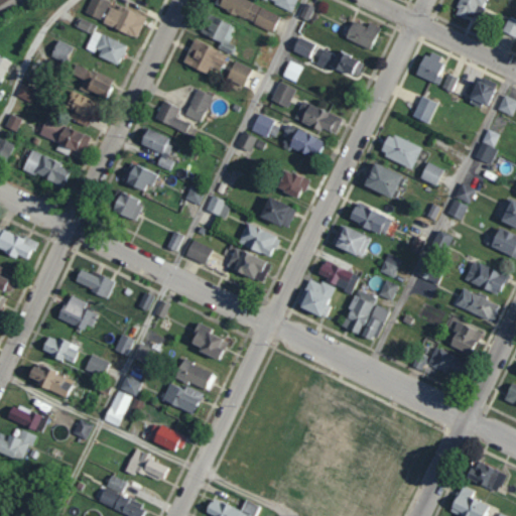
[(101,19),(107,0),(90,0),(85,13),(101,19)]
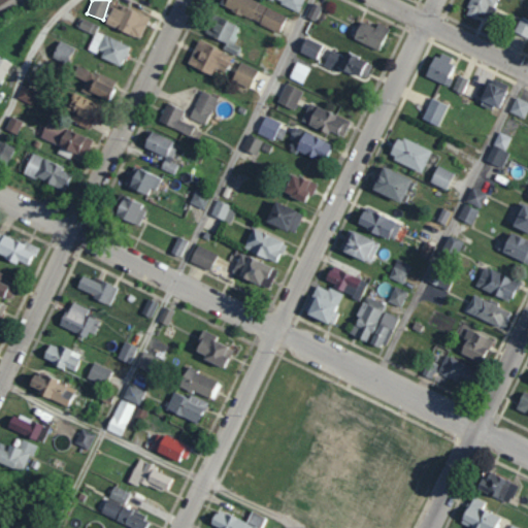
[(279,30),(286,14),(282,4),(299,11),(301,5),(300,0),(220,0),(219,6),(279,30)]
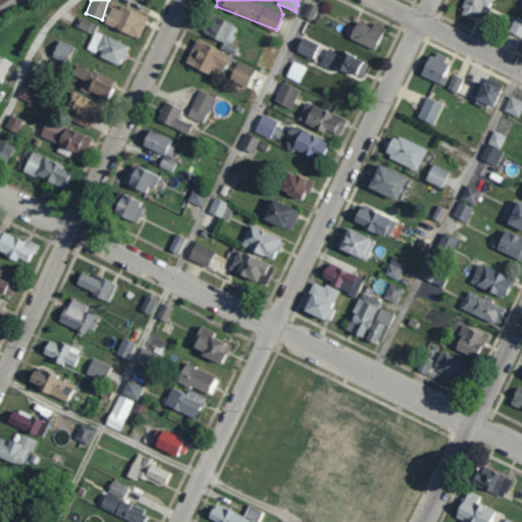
[(110,5),(103,23),(138,38),(147,15),(120,4),(118,8),(110,5)]
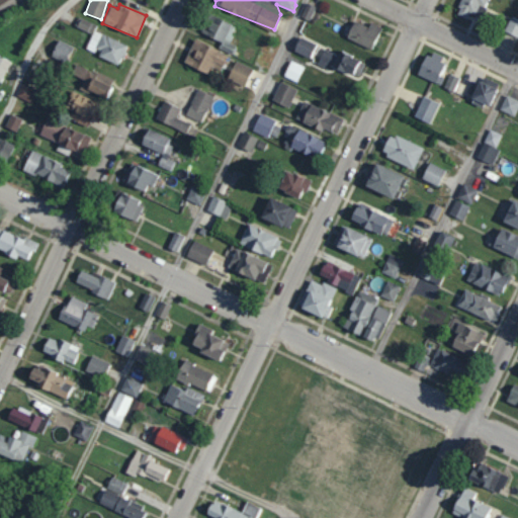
[(219,48),(232,54),(239,39),(230,35),(235,25),(209,14),(201,32),(222,41),(219,48)]
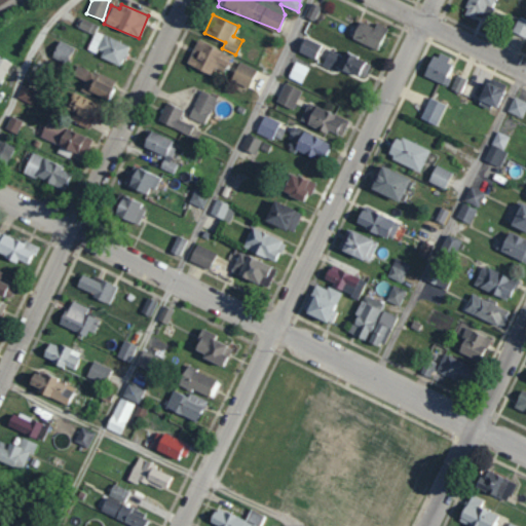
[(98,25),(80,16),(76,27),(94,34),(87,48),(100,53),(99,57),(120,65),(128,45),(96,31),(98,25)]
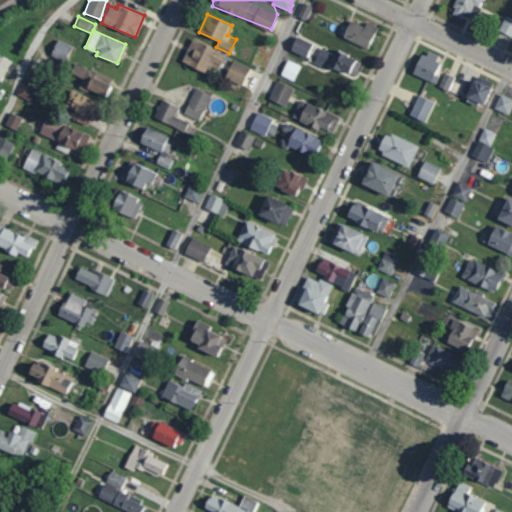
[(498,31),(511,36),(511,19),(504,16),(498,31)]
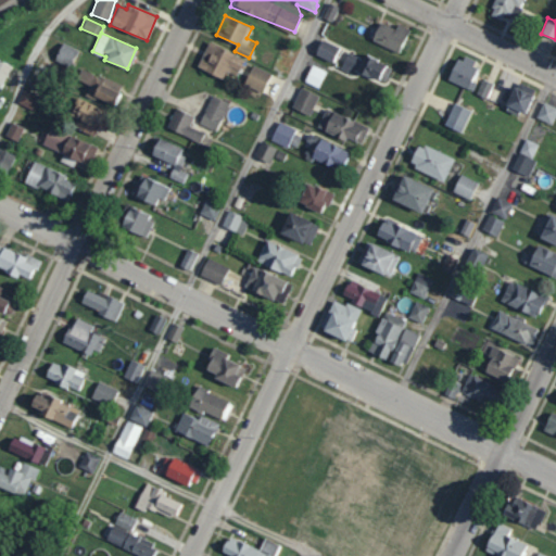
[(395,28),(379,22),(371,40),(399,51),(407,28),(396,24),(395,28)]
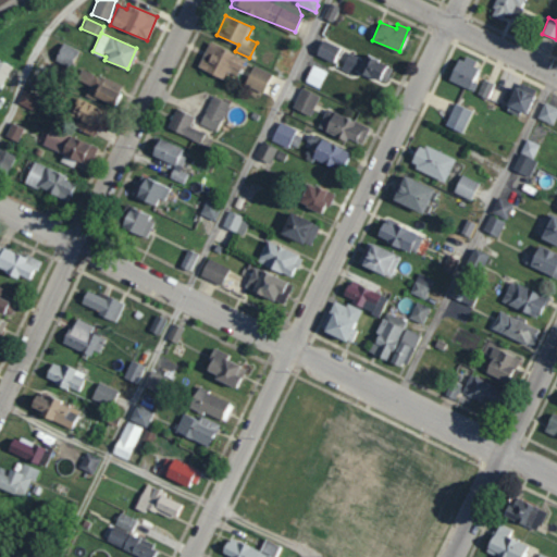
[(339,46),(322,37),(314,53),(332,62),(339,46)]
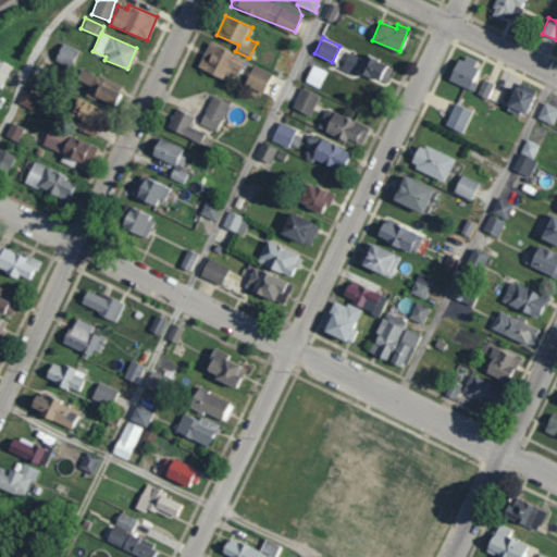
[(53,61),(70,70),(79,50),(63,41),(53,61)]
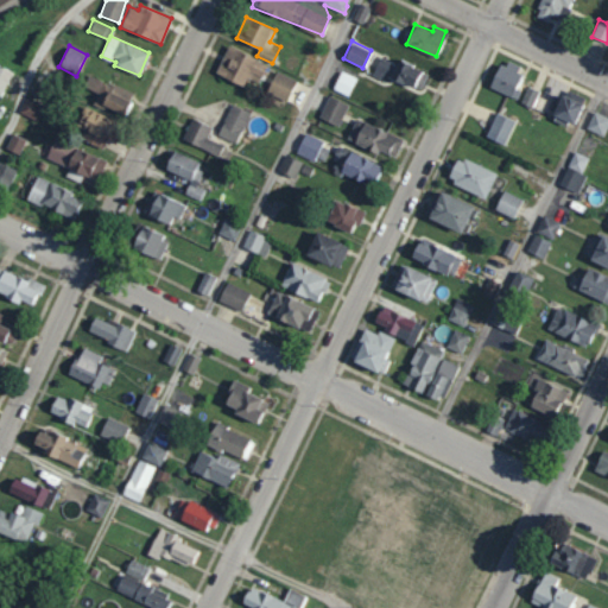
[(242,84),(246,77),(259,82),(267,63),(227,45),(215,73),(242,84)]
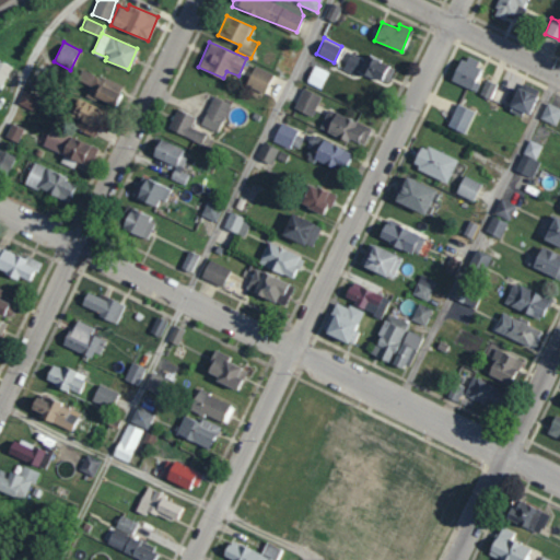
[(363,59),(350,53),(342,69),(353,74),(357,68),(387,83),(395,67),(366,54),(363,59)]
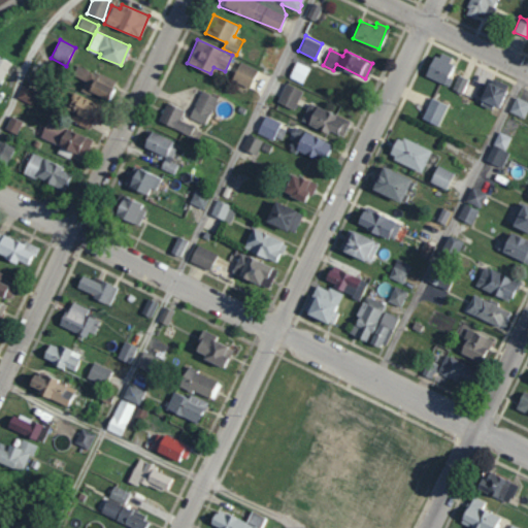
[(434,52),(425,74),(444,83),(455,60),(434,52)]
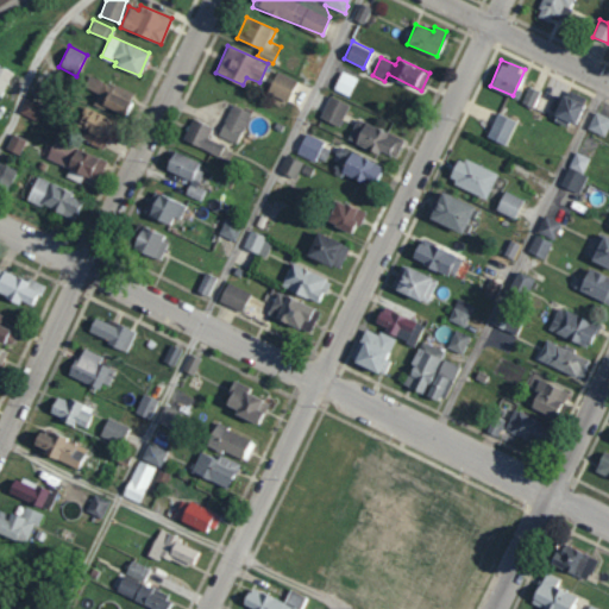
[(0,94),(1,95),(13,71),(0,64),(0,94)]
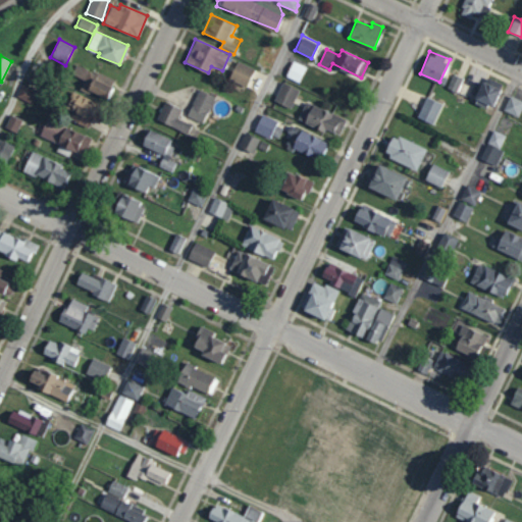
[(228,79),(247,87),(254,68),(237,60),(228,79)]
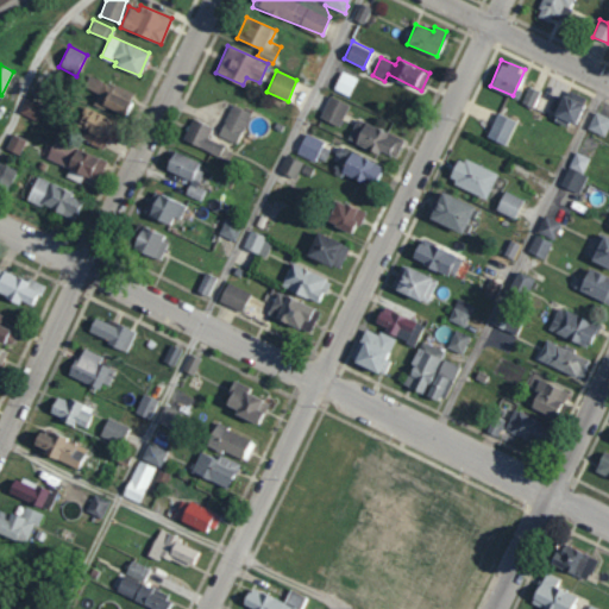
[(350,95),(357,77),(340,70),(333,89),(350,95)]
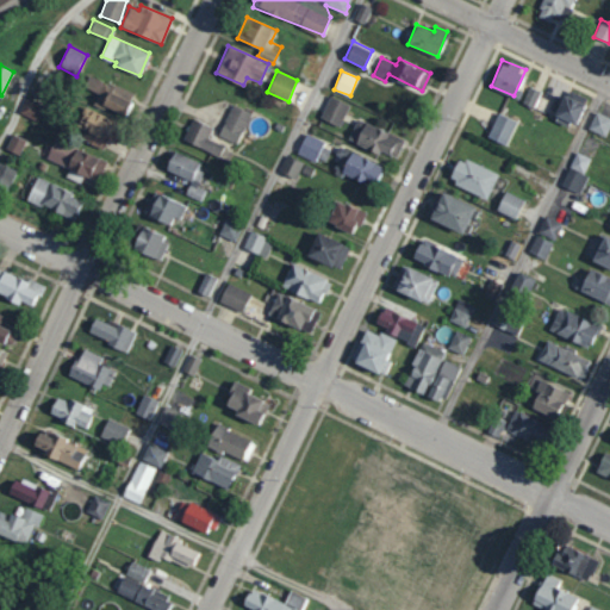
[(93,103),(100,106),(110,83),(88,74),(83,87),(98,93),(93,103)]
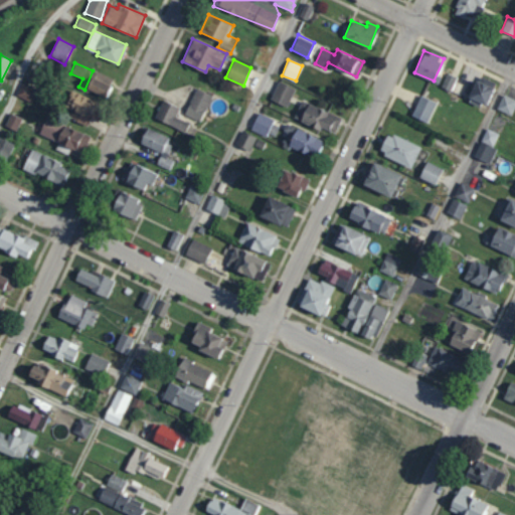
[(112,76),(95,70),(88,89),(106,95),(112,76)]
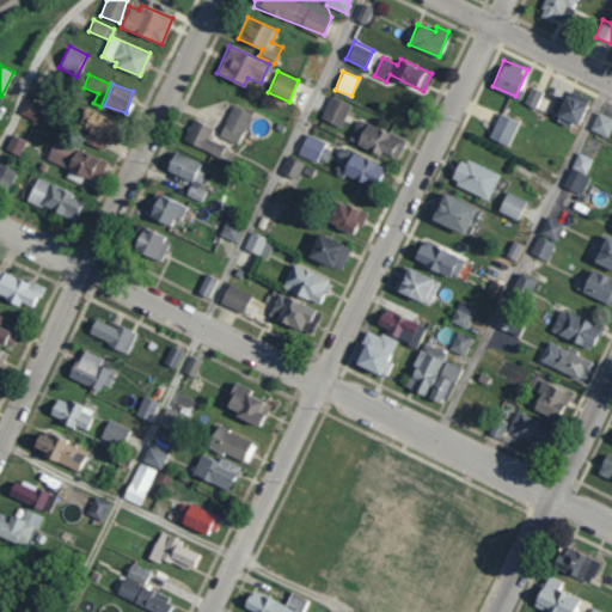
[(536,108),(543,91),(531,86),(524,103),(536,108)]
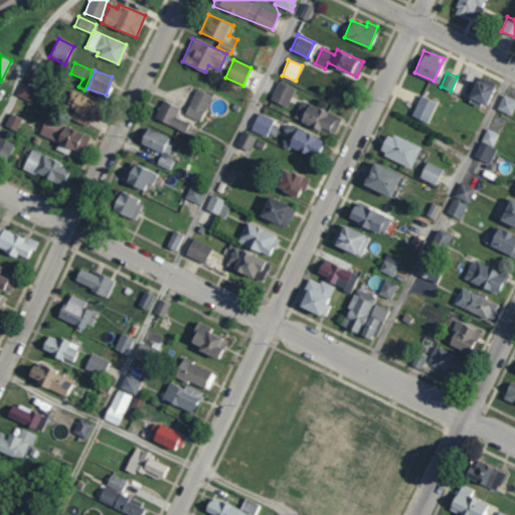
[(468,99),(484,106),(493,87),(477,78),(468,99)]
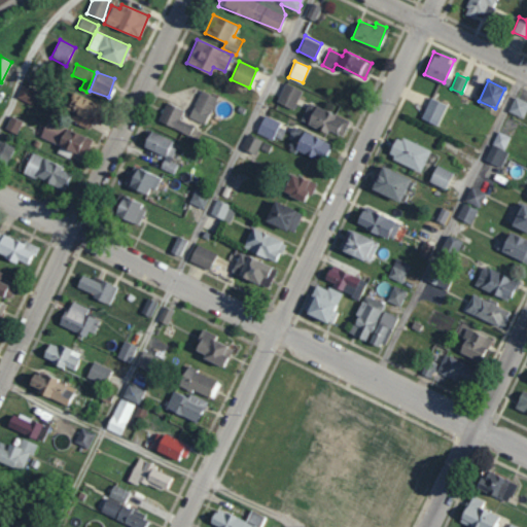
[(293,108),(302,89),(284,82),(277,102),(293,108)]
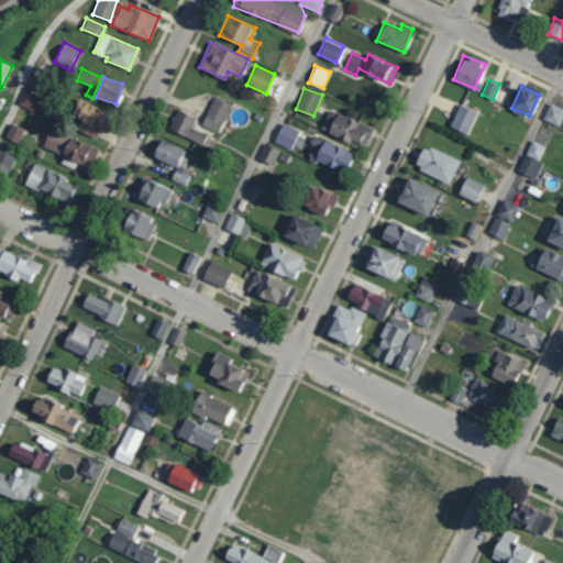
[(18,106),(34,112),(40,97),(23,91),(18,106)]
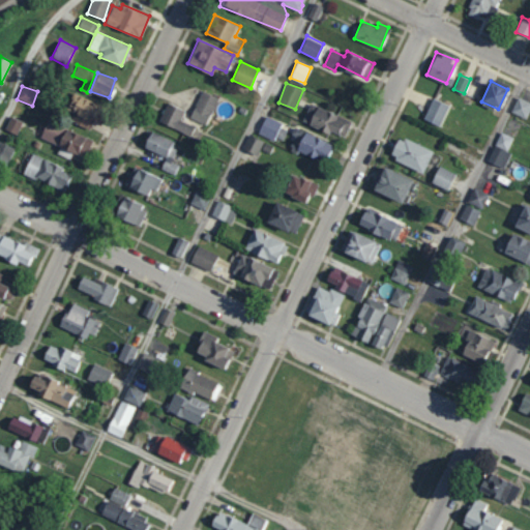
[(207,124),(217,96),(201,90),(190,118),(207,124)]
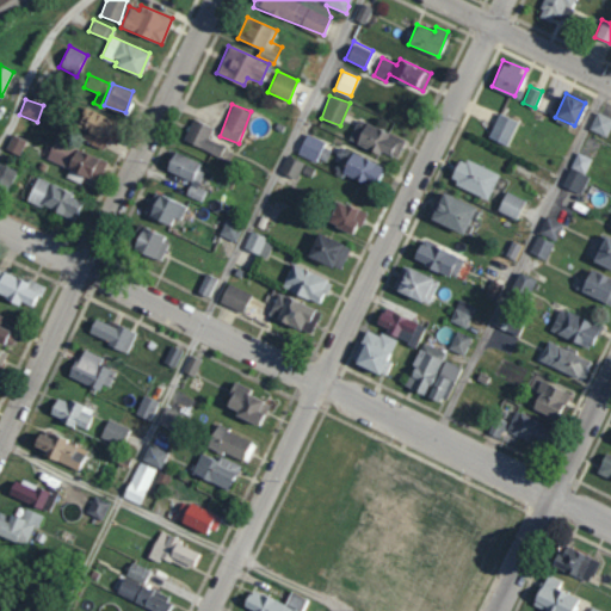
[(81,139),(102,149),(116,122),(85,105),(75,124),(86,130),(81,139)]
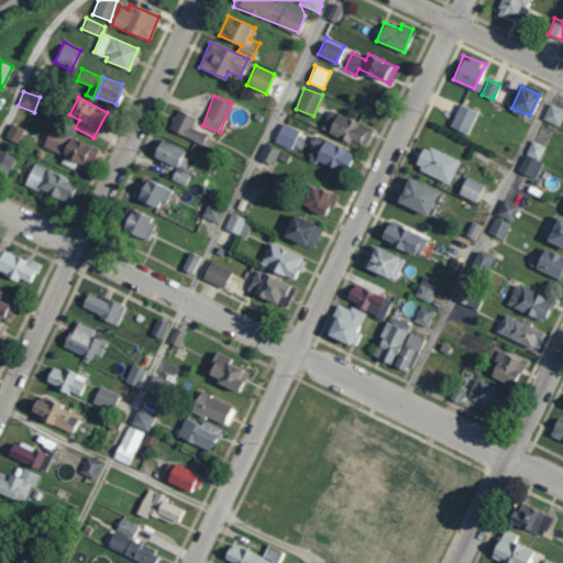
[(542,119),(560,125),(562,116),(562,108),(550,102),(542,119)]
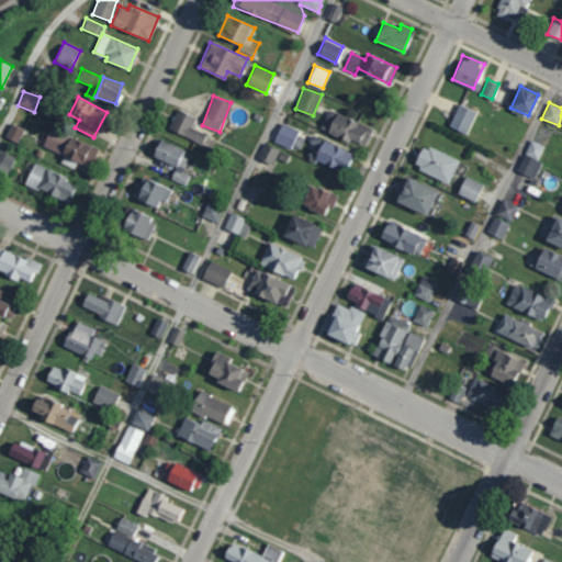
[(465,133),(475,111),(459,103),(449,125),(465,133)]
